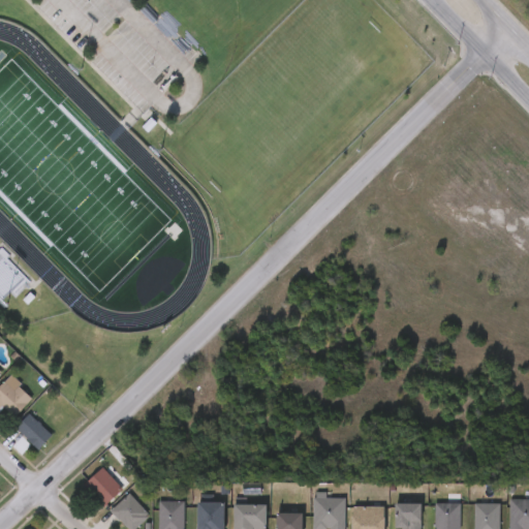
[(32,396),(16,418),(0,407),(0,384),(6,376),(32,396)]
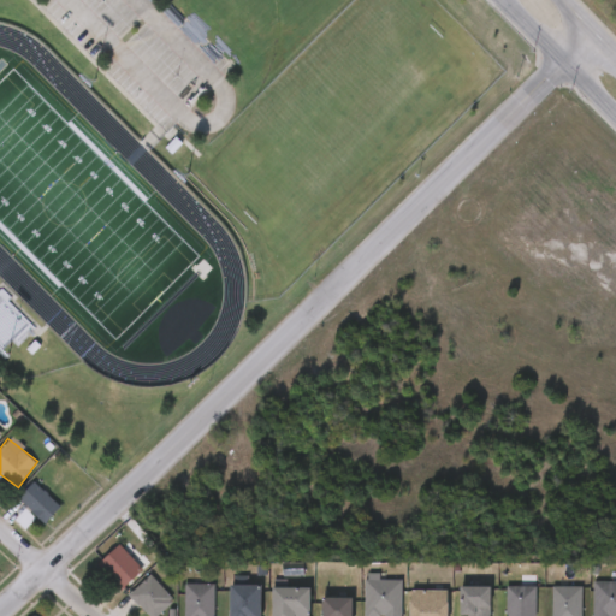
[(60,509),(45,526),(17,499),(34,483),(60,509)]
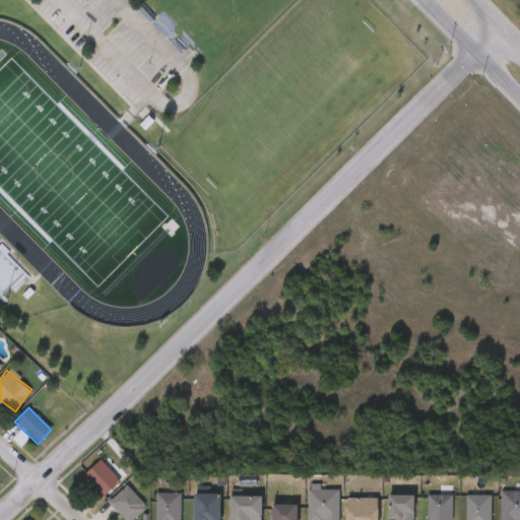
[(79,474),(99,459),(117,482),(98,498),(79,474)]
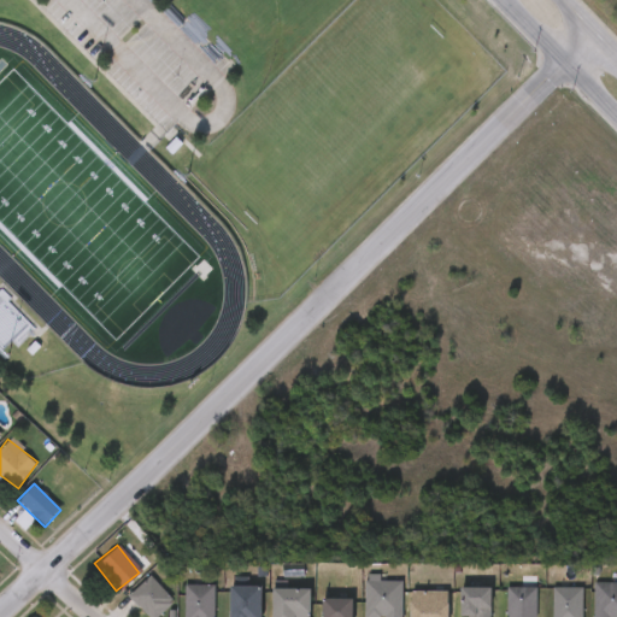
[(170,601),(154,616),(146,616),(125,597),(146,576),(170,601)]
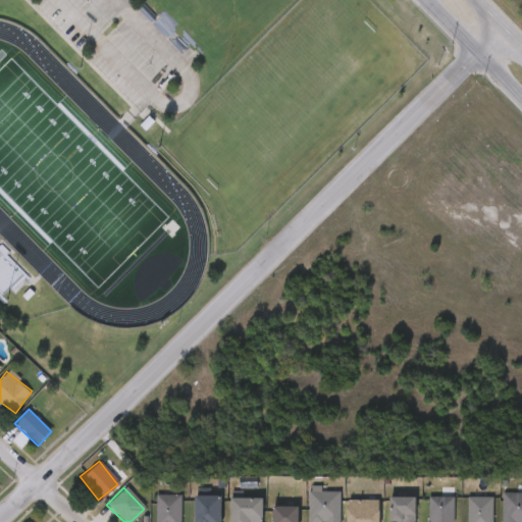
[(342,491),(342,521),(312,521),(312,491),(342,491)]
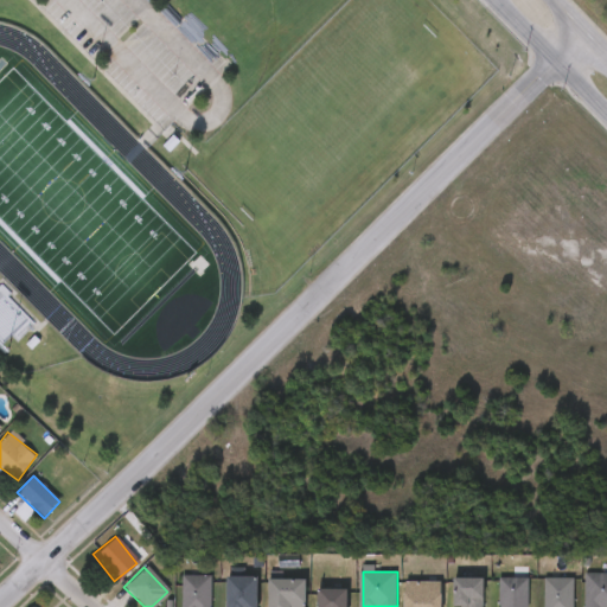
[(587,606),(587,573),(606,573),(606,606),(587,606)]
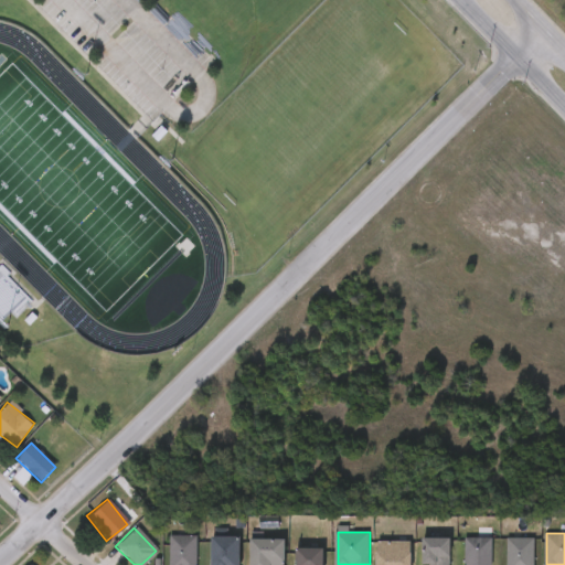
[(171,564),(171,535),(198,535),(198,564),(171,564)]
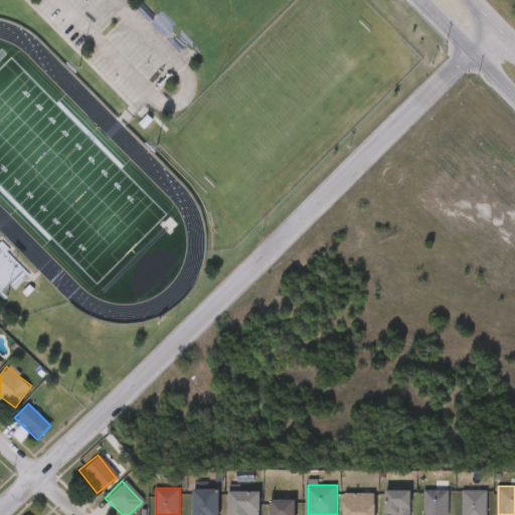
[(218,490),(218,514),(192,514),(192,490),(218,490)]
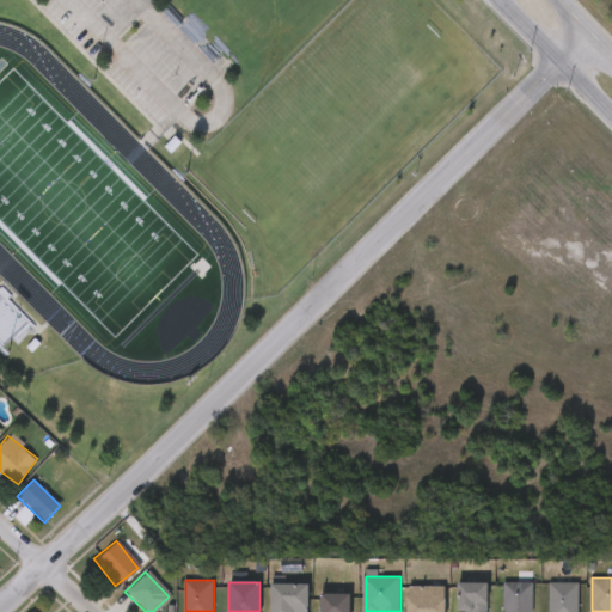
[(472,611),(458,611),(458,582),(488,582),(488,611),(472,611)]
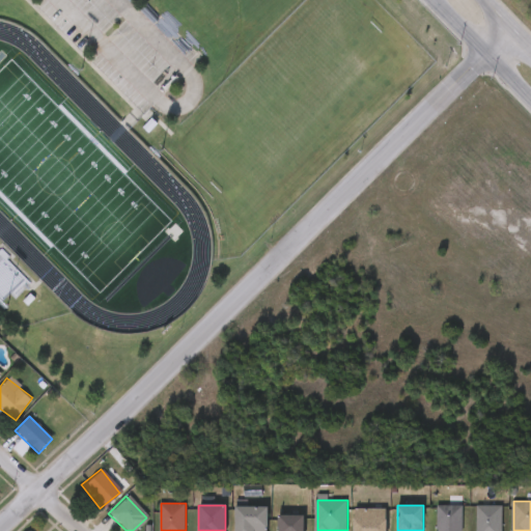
[(438,530),(438,505),(463,505),(463,530),(438,530)]
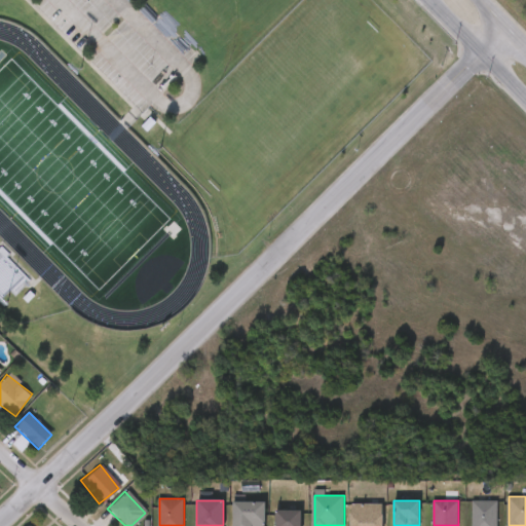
[(473,525),(473,500),(498,500),(498,525),(473,525)]
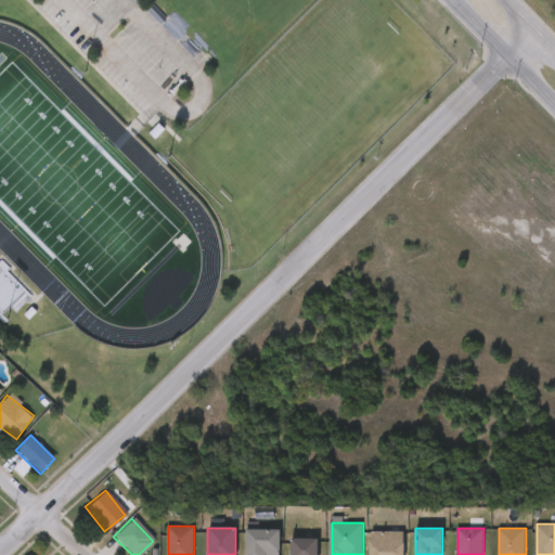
[(280,530),(280,554),(246,554),(246,530),(280,530)]
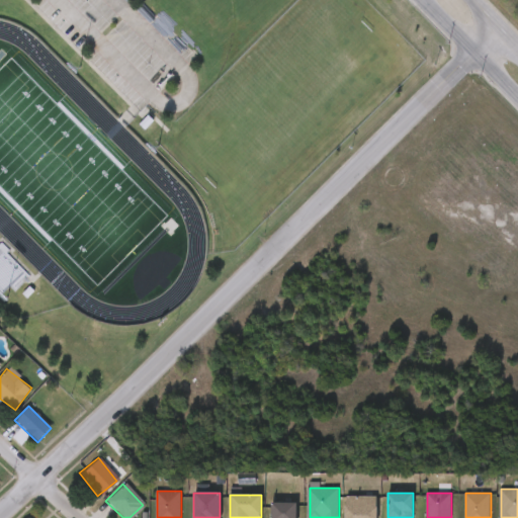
[(345,517),(345,497),(377,497),(377,517),(345,517)]
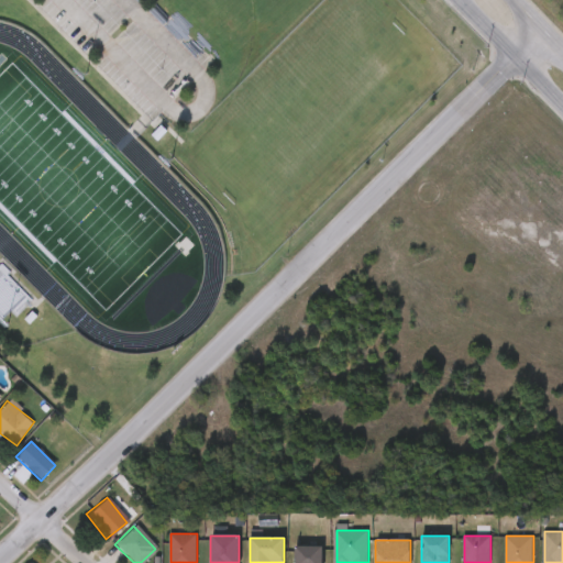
[(295,562),(295,547),(322,547),(322,562),(295,562)]
